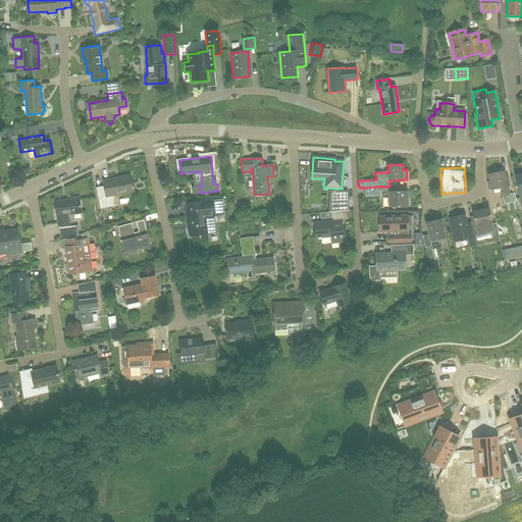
[(489,174),(491,181),(487,181),(488,190),(492,190),(493,190),(500,188),(502,197),(503,196),(504,200),(505,205),(516,202),(514,194),(509,195),(507,187),(508,186),(507,178),(505,178),(503,171),(489,174)]
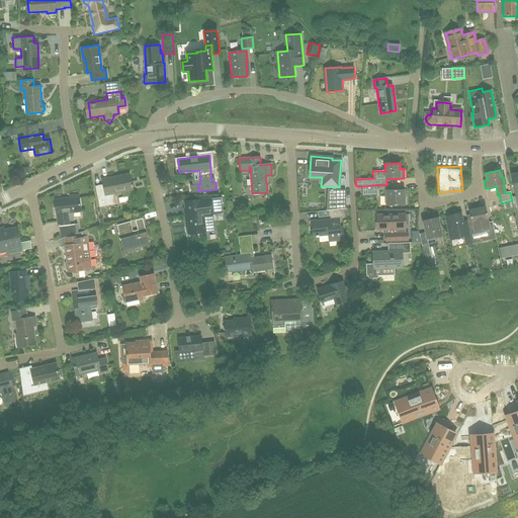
[(101,179),(103,185),(99,186),(95,187),(99,207),(116,203),(114,192),(133,189),(130,174),(105,178),(101,179)]
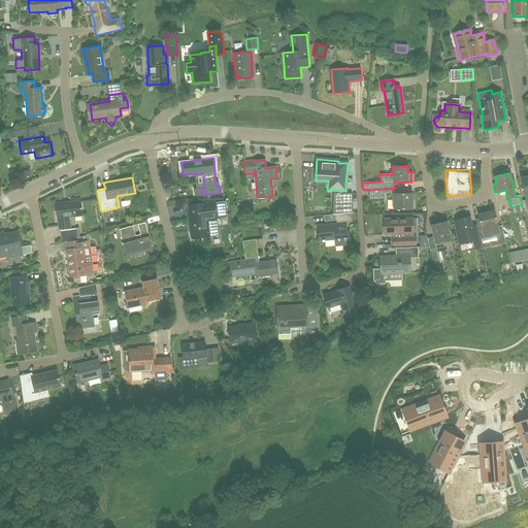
[(394,189),(380,189),(369,190),(369,194),(369,199),(383,198),(383,200),(384,200),(393,200),(394,209),(413,208),(413,206),(415,206),(414,201),(411,201),(411,193),(394,194),(394,189)]
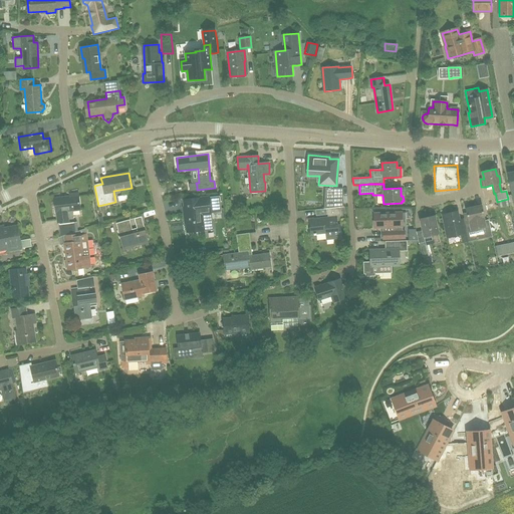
[(219,195),(208,197),(208,198),(190,199),(183,200),(184,203),(184,207),(183,207),(185,223),(187,223),(188,232),(203,230),(212,229),(211,214),(211,213),(221,211),(219,195)]
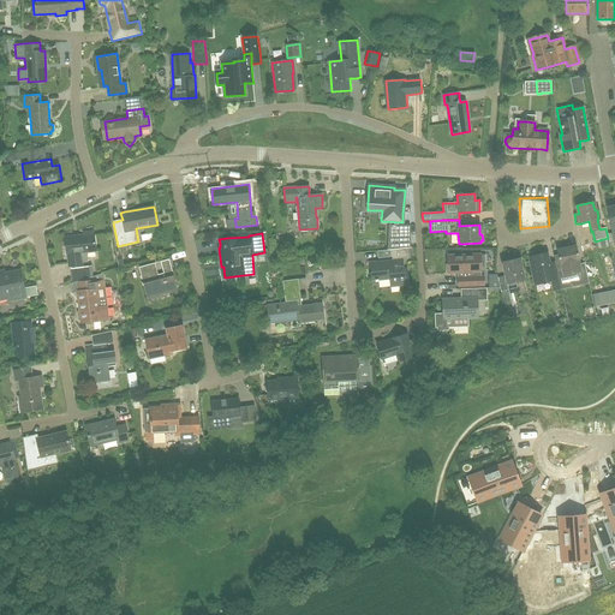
[(88,261),(87,252),(96,251),(94,234),(65,238),(67,254),(70,266),(82,264),(82,262),(88,261)]
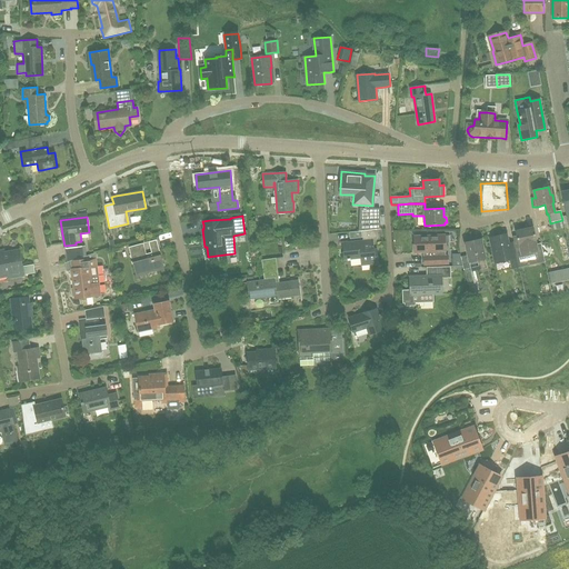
[(541,243),(536,245),(535,242),(536,242),(532,228),(529,228),(515,231),(518,246),(520,255),(533,252),(536,259),(543,258),(541,243)]
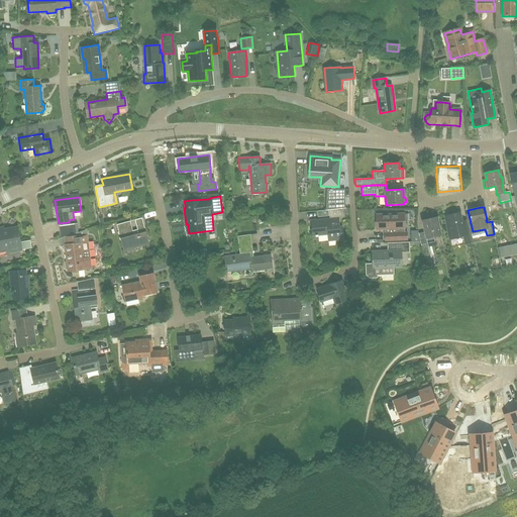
[(327,234),(328,241),(344,240),(342,226),(339,227),(338,217),(342,216),(341,209),(328,210),(329,218),(310,221),(312,236),(327,234)]
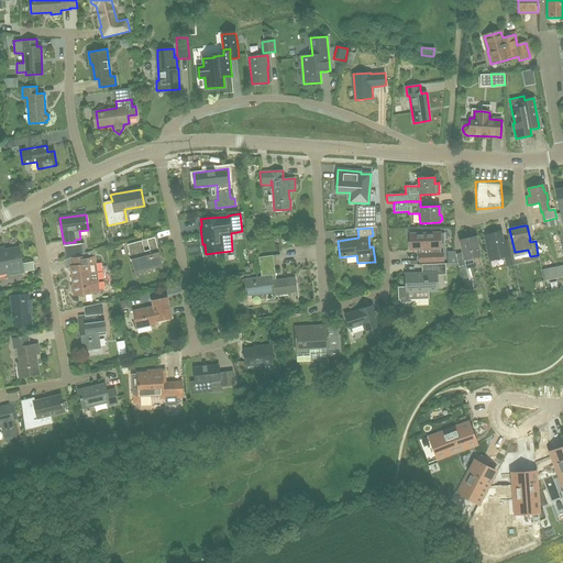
[(505,240),(503,241),(500,231),(484,235),(488,254),(487,255),(488,262),(504,258),(506,266),(514,265),(508,239),(505,240)]
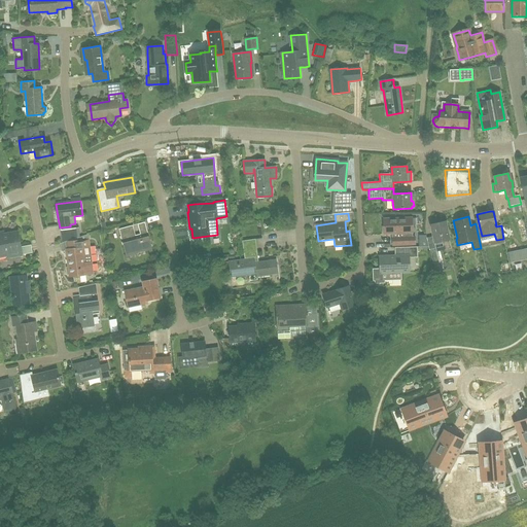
[(392,240),(393,246),(416,245),(415,237),(413,237),(412,217),(383,219),(384,234),(392,234),(392,240)]
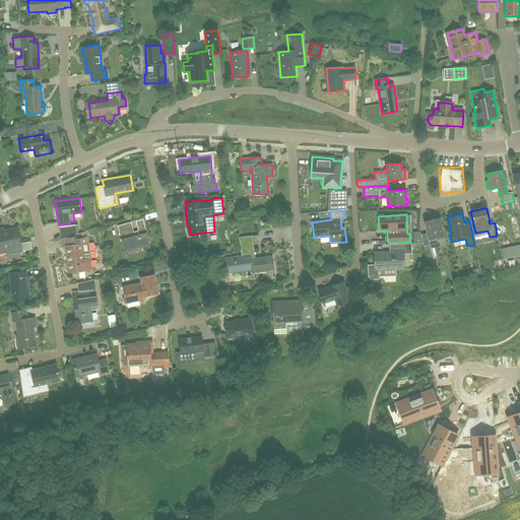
[(425,222),(428,234),(429,239),(436,238),(438,247),(445,245),(443,236),(440,219),(425,222)]
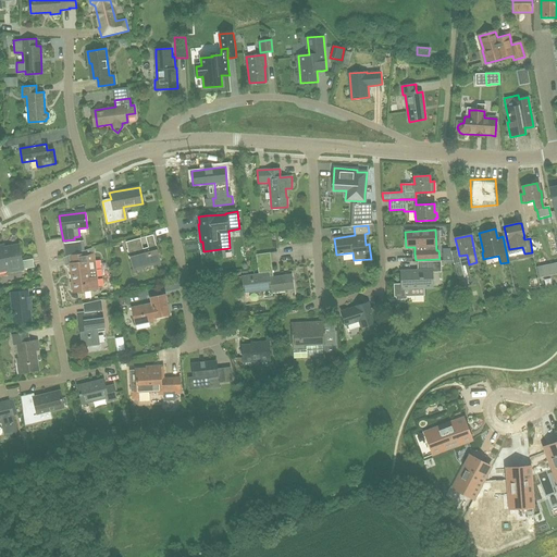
[(141,243),(140,238),(140,237),(126,242),(135,273),(135,272),(134,269),(158,262),(159,267),(161,265),(156,246),(144,249),(141,243)]
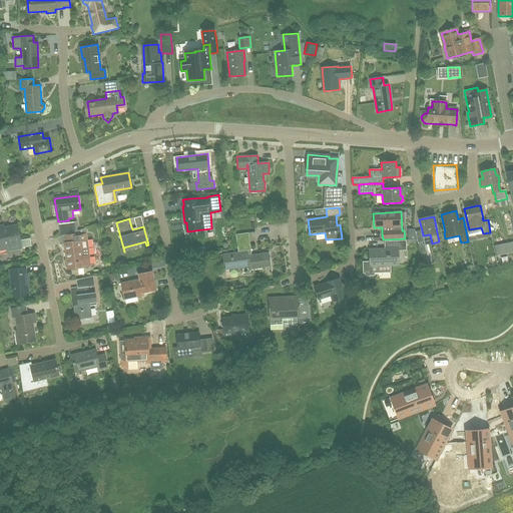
[(59,229),(60,236),(75,231),(74,222),(58,224),(59,229)]
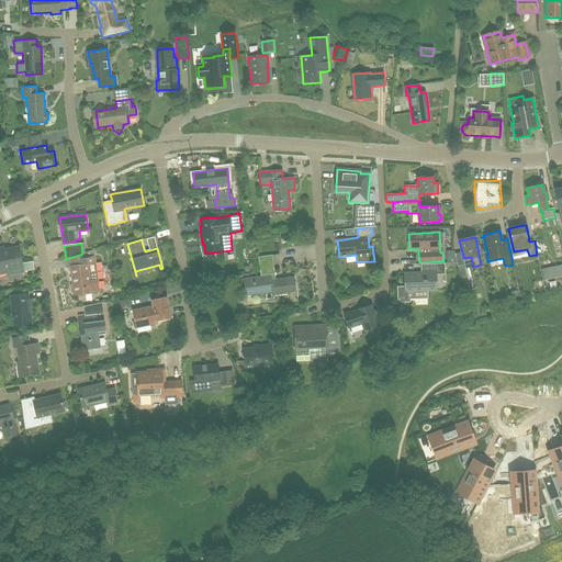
[(0,270),(8,270),(9,274),(23,271),(21,263),(19,247),(0,250),(0,270)]
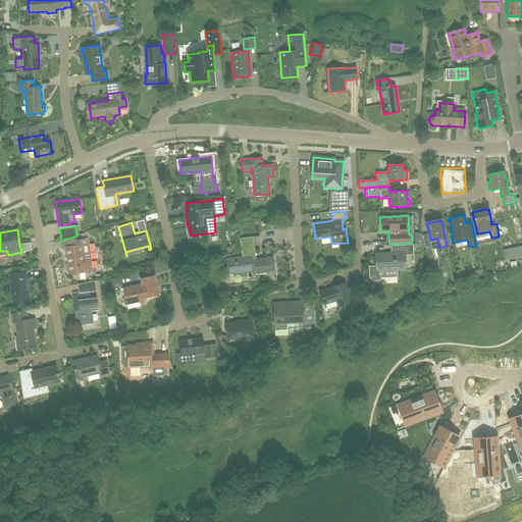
[(66,271),(68,272),(68,274),(70,273),(72,275),(81,274),(83,272),(86,271),(88,273),(90,273),(92,271),(93,271),(88,238),(88,232),(66,240),(67,247),(65,247),(65,249),(67,263),(65,265),(66,271)]
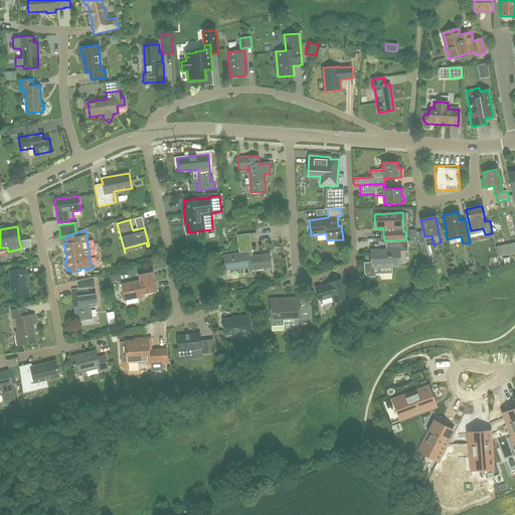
[(418,240),(416,232),(416,229),(408,230),(408,234),(409,240),(418,240)]
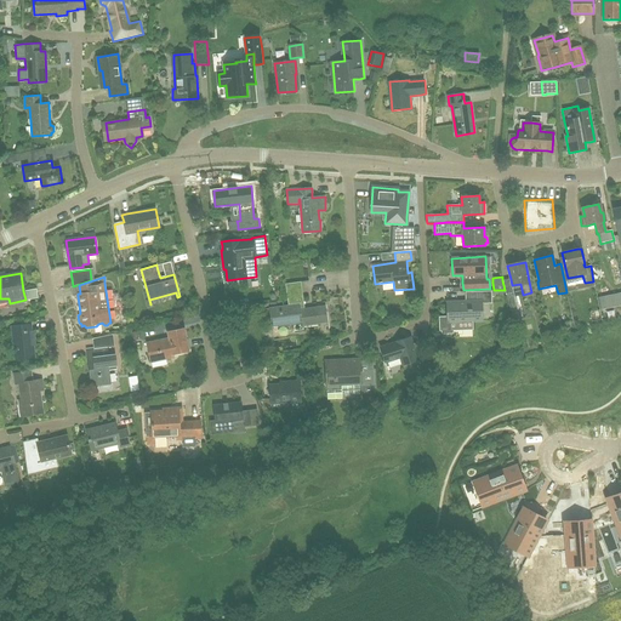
[(269,308),(272,326),(302,322),(302,325),(328,323),(325,307),(305,309),(301,288),(300,281),(285,284),(288,306),(269,308)]
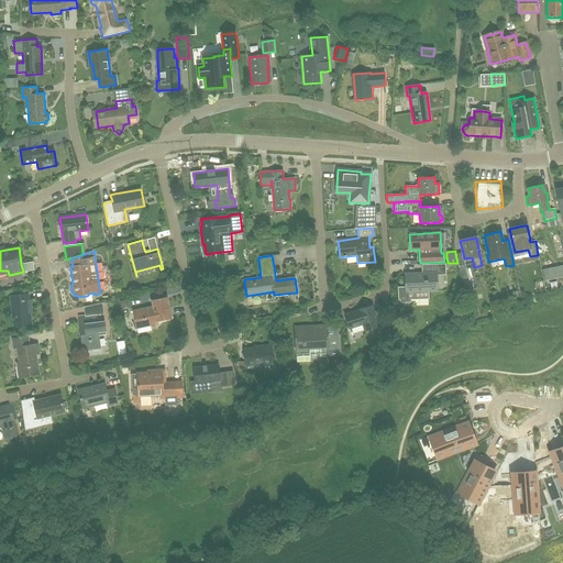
[(438,290),(437,275),(446,275),(445,264),(421,265),(422,269),(422,273),(405,274),(406,286),(398,287),(399,300),(408,299),(408,293),(438,290)]
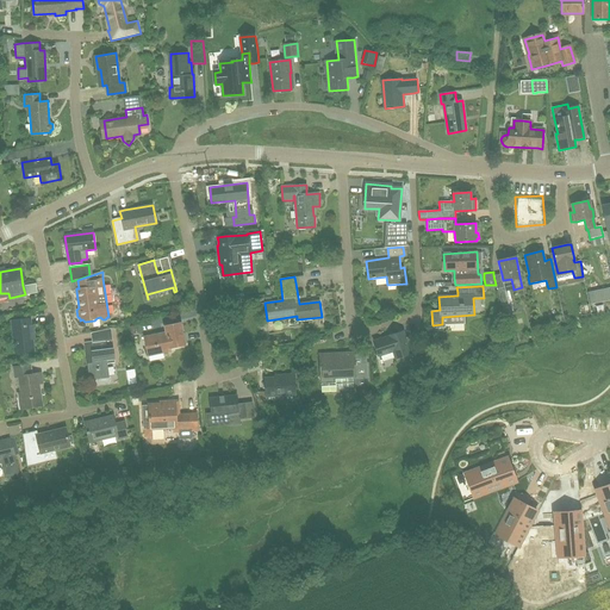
[(509,304),(505,287),(498,288),(502,305),(503,315),(512,312),(510,304),(509,304)]
